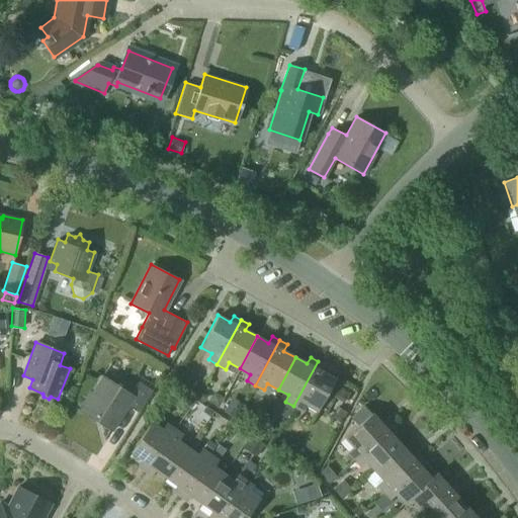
[(326,365),(318,361),(293,406),(303,411),(306,405),(317,411),(334,378),(322,371),(326,365)]
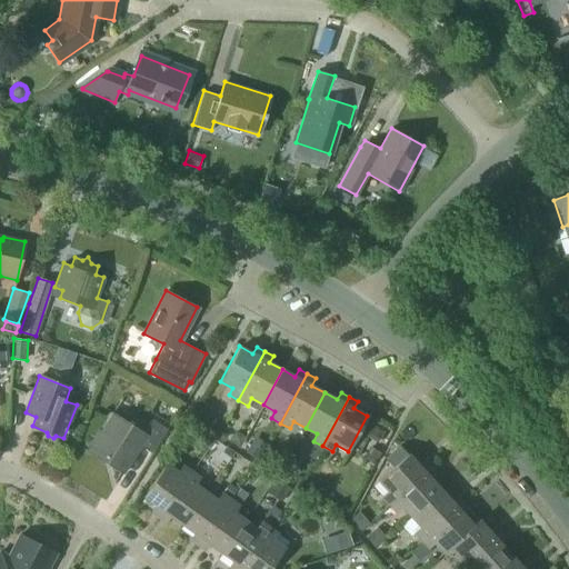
[(151,453),(167,429),(151,419),(143,432),(112,413),(101,431),(99,429),(88,447),(90,448),(88,451),(122,473),(140,446),(151,453)]
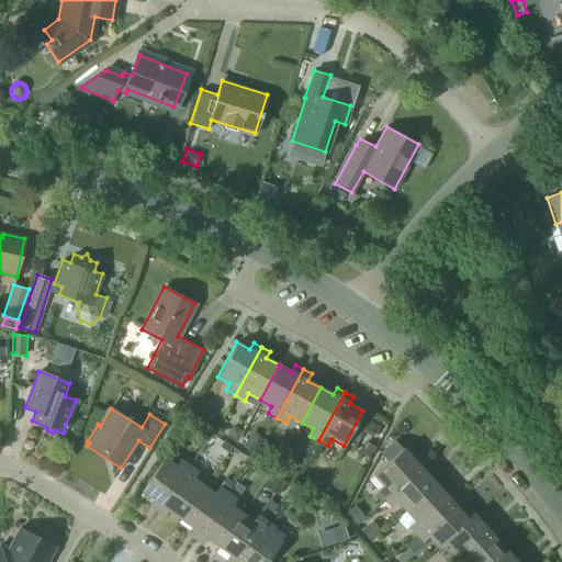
[(266,439),(251,431),(243,446),(257,453),(266,439)]
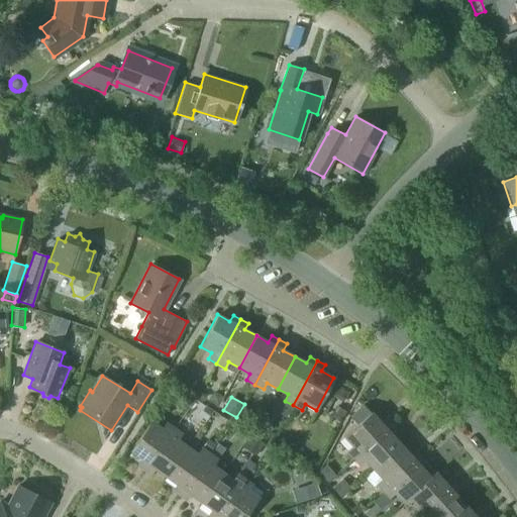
[(346,450),(353,458),(391,424),(385,417),(380,422),(371,412),(343,436),(351,446),(346,450)]
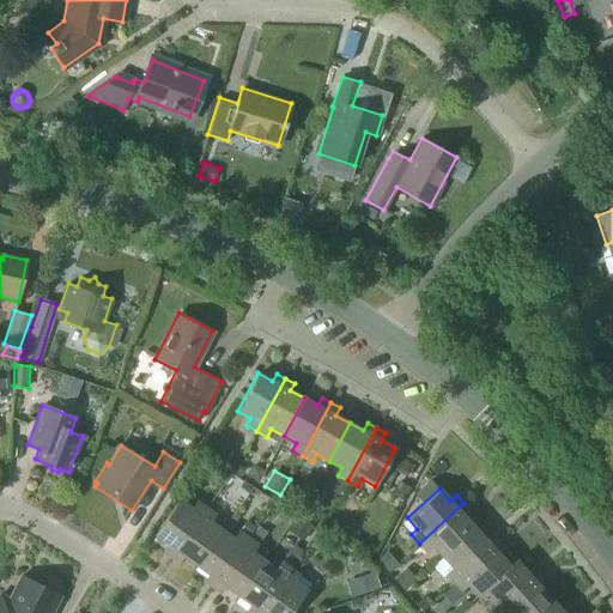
[(162,551),(170,557),(206,508),(196,502),(192,508),(178,499),(156,535),(167,544),(162,551)]
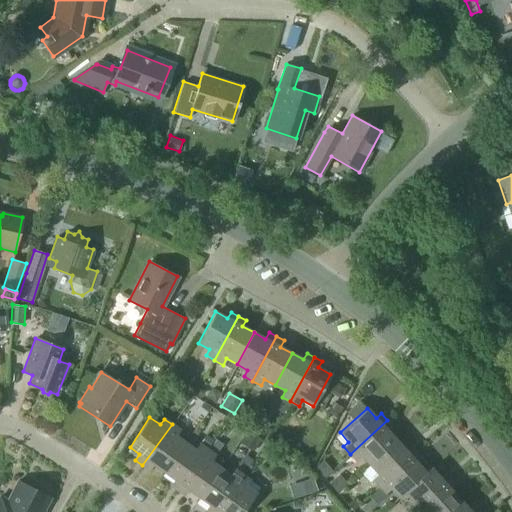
[(369,465),(396,441),(387,431),(393,426),(387,420),(350,454),(356,461),(361,456),(369,465)]
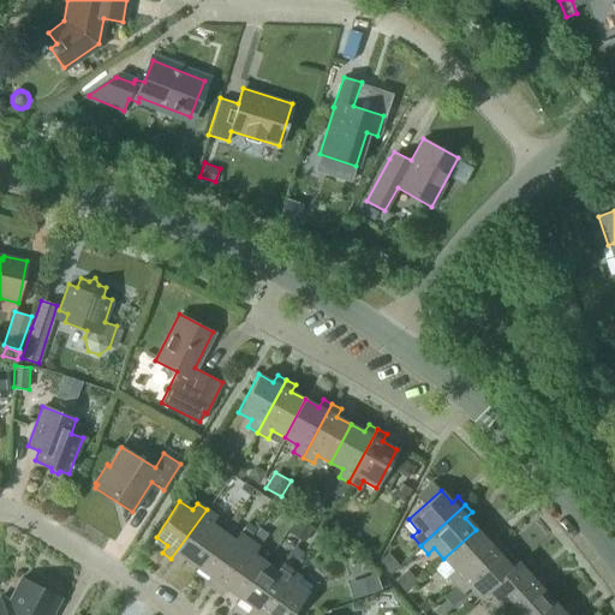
[(197,567),(222,532),(210,524),(216,517),(207,509),(171,559),(179,565),(184,557),(197,567)]
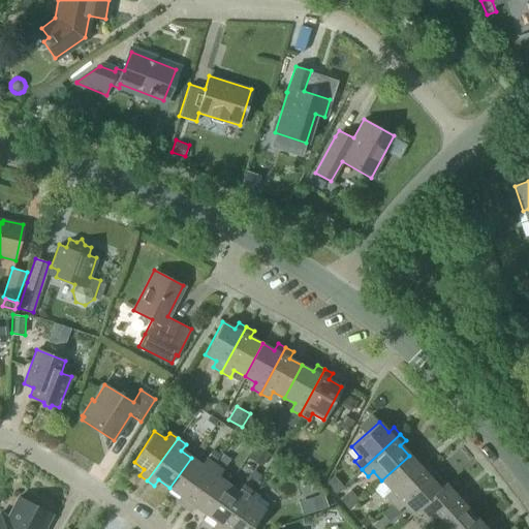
[(247,458),(261,467),(269,457),(254,446),(247,458)]
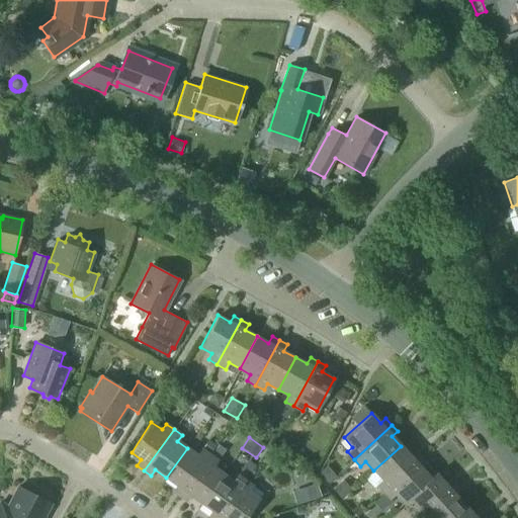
[(197,455),(187,448),(166,478),(176,486),(172,491),(179,496),(216,446),(208,441),(201,449),(197,455)]
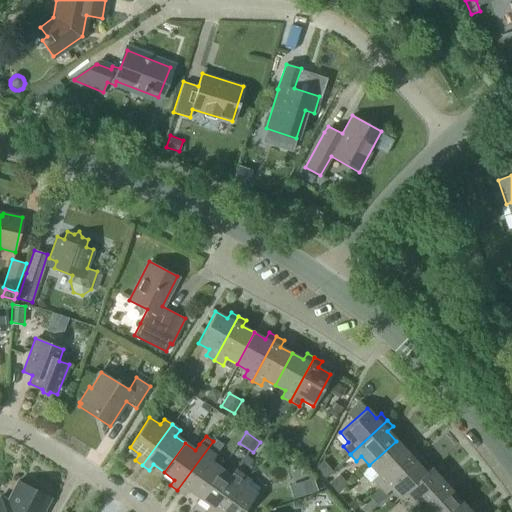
[(188,489),(199,497),(220,468),(210,461),(221,446),(213,441),(177,490),(184,495),(188,489)]
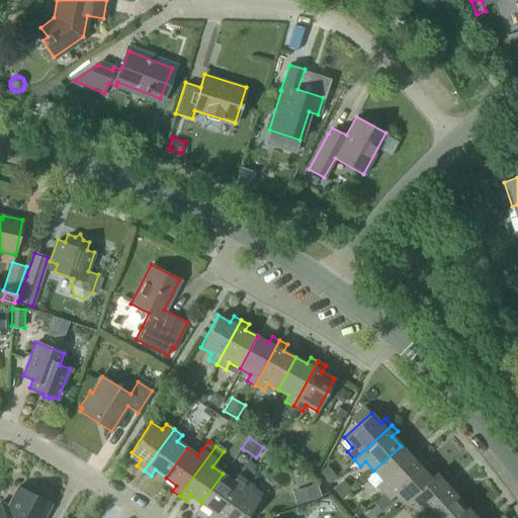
[(410,455),(401,446),(373,470),(374,470),(366,479),(373,487),(376,484),(383,492),(421,457),(415,450),(410,455)]
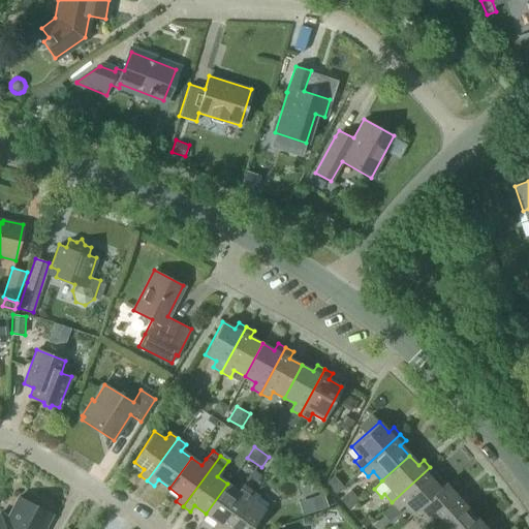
[(436,473),(430,467),(392,502),(398,509),(403,504),(412,514),(417,508),(439,489),(439,488),(430,478),(436,473)]
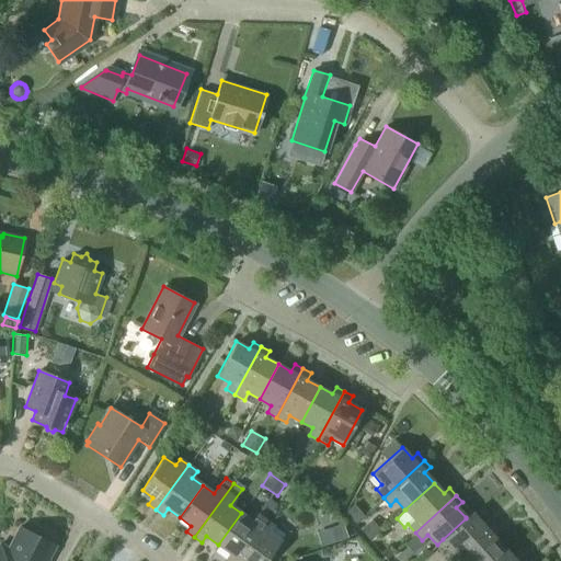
[(471,512),(466,517),(466,518),(443,539),(451,549),(445,554),(451,560),(454,560),(493,525),(488,518),(481,523),(471,512)]
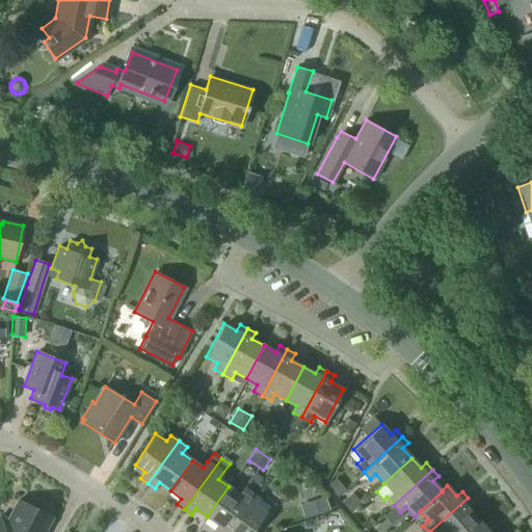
[(229,486),(207,516),(217,525),(213,531),(215,531),(222,531),(251,494),(243,487),(239,494),(229,486)]
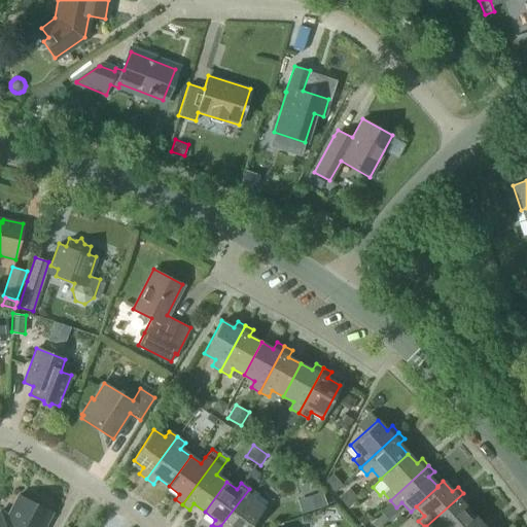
[(358,498),(349,488),(340,496),(349,506),(358,498)]
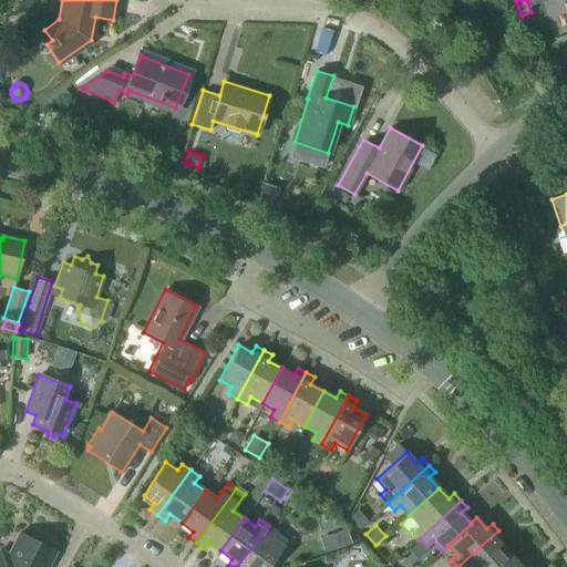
[(277,532),(268,526),(237,566),(268,566),(282,546),(271,538),(277,532)]
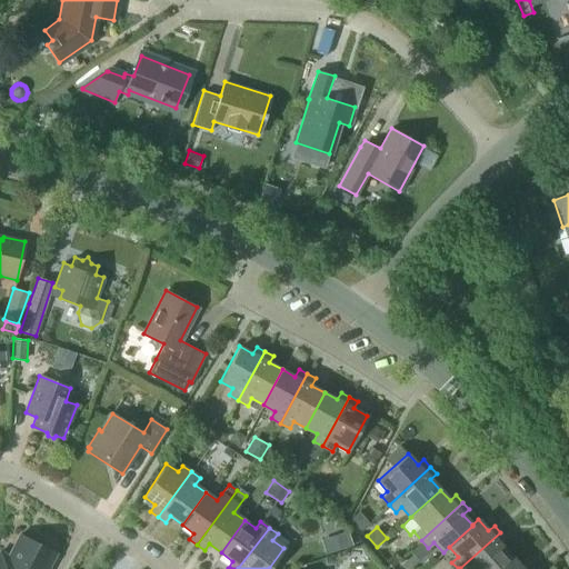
[(356,530),(329,537),(332,550),(359,543),(356,530)]
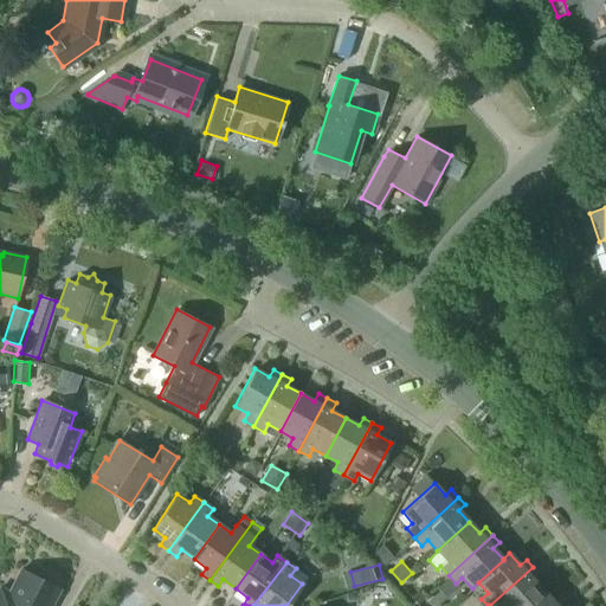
[(533,567),(490,605),(528,605),(543,592),(534,580),(540,574),(533,567)]
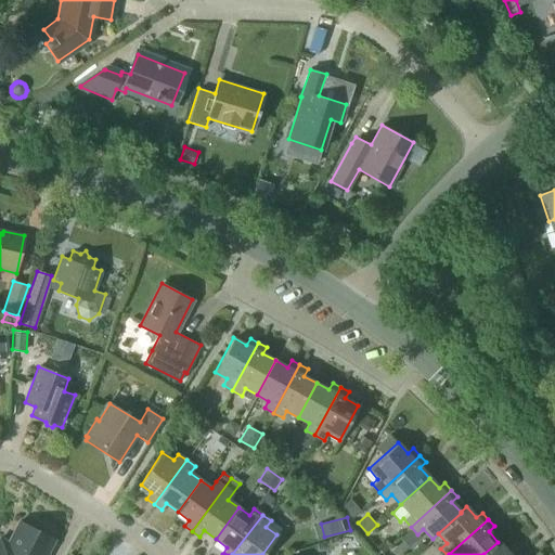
[(18,521),(9,541),(0,537),(0,554),(41,554),(50,537),(18,521)]
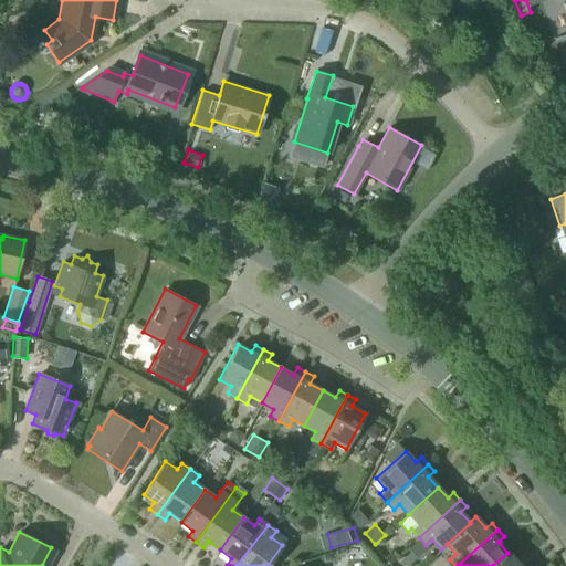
[(426,545),(419,537),(408,546),(417,555),(427,546),(426,545)]
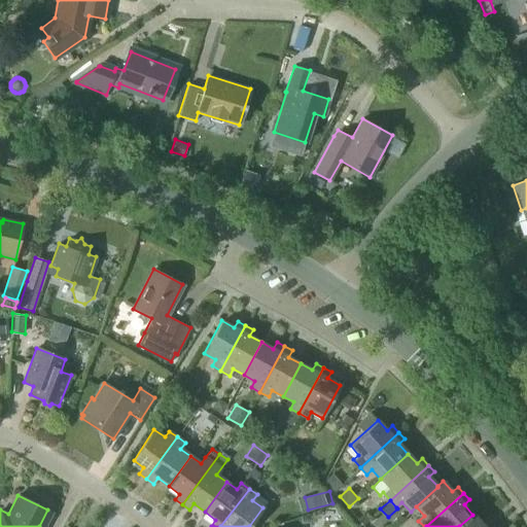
[(370,518),(360,506),(352,514),(361,524),(370,518)]
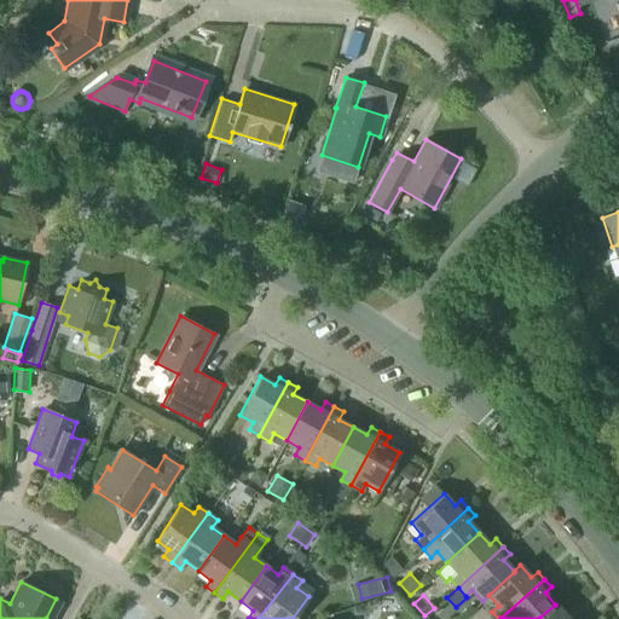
[(578,618),(579,618),(573,611),(566,617),(555,605),(539,618),(578,618)]
